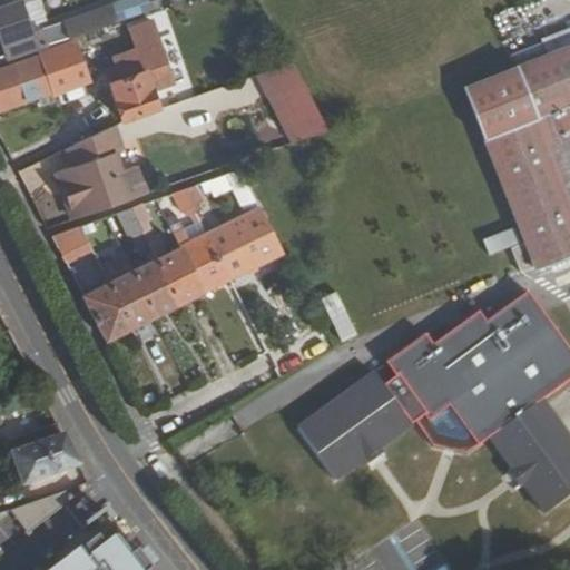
[(19,0),(0,7),(0,29),(10,57),(49,43),(42,27),(33,29),(23,0),(19,0)]
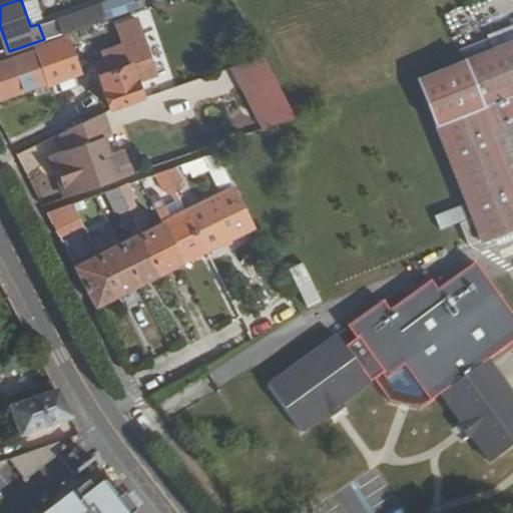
[(101,2),(58,17),(60,24),(51,28),(54,35),(107,17),(101,2)]
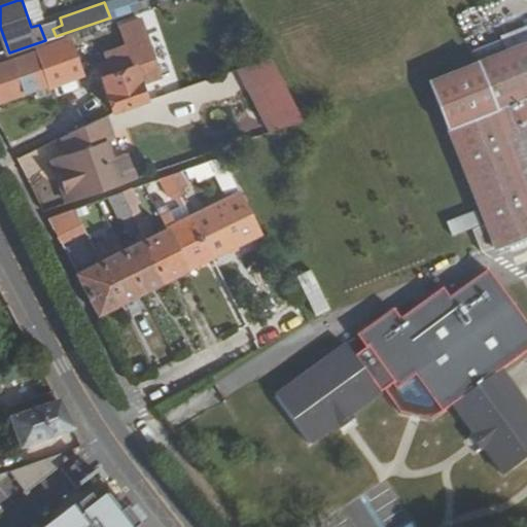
[(105,54),(113,72),(102,77),(113,108),(148,96),(141,73),(159,67),(141,21),(121,28),(128,45),(105,54)]
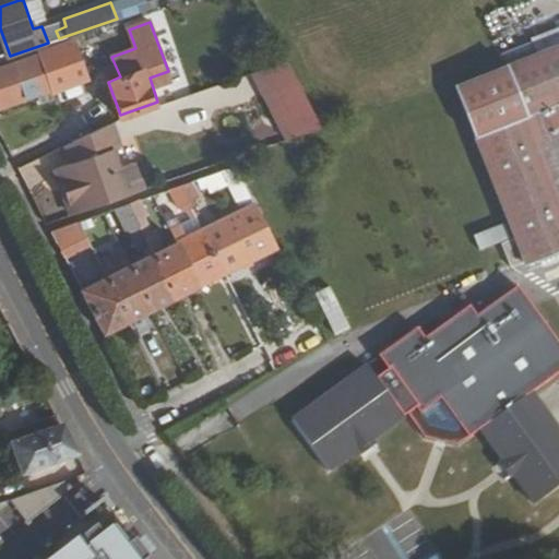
[(42,51),(55,90),(88,78),(75,39),(42,51)]
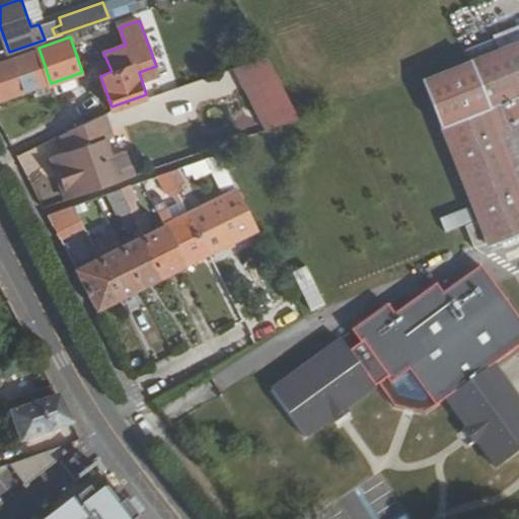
[(518,40),(422,80),(483,236),(518,218),(518,40)]
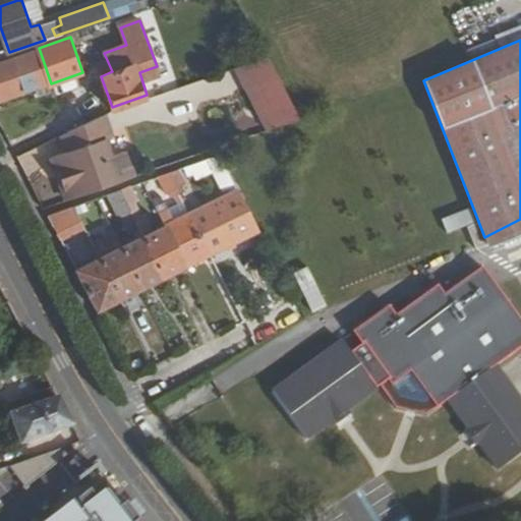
[(0,61),(0,91),(3,99),(40,87),(42,95),(53,92),(51,83),(39,48),(0,61)]
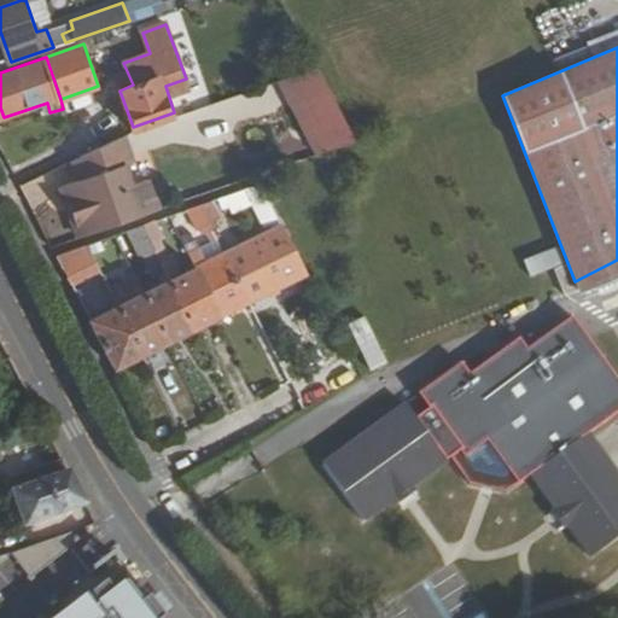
[(281,77),(318,151),(356,138),(316,64),(281,77)]
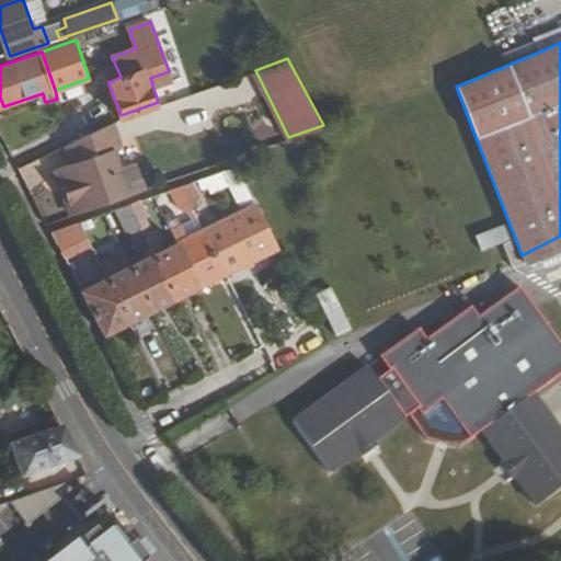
[(103,123),(66,141),(72,160),(112,146),(103,123)]
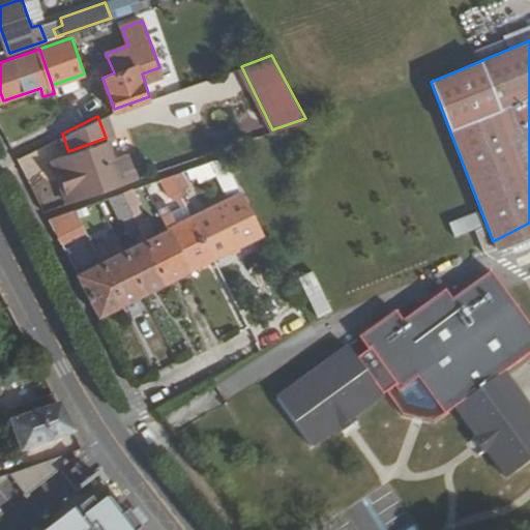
[(57,155),(72,200),(142,176),(133,149),(112,155),(106,138),(68,151),(57,155)]
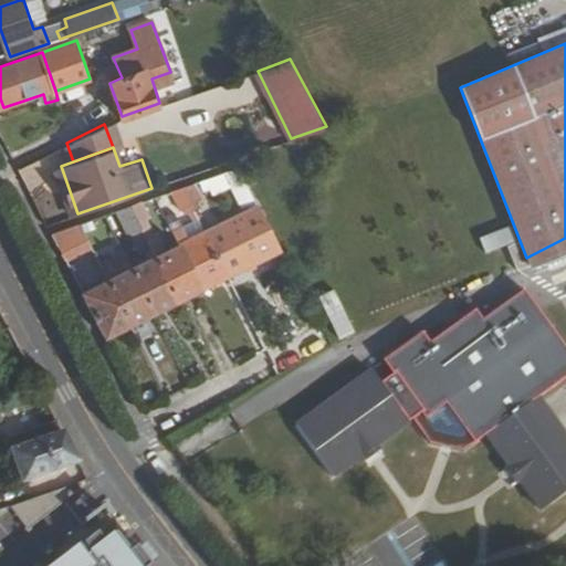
[(231,184),(242,205),(255,199),(239,166),(231,168),(237,180),(231,184)]
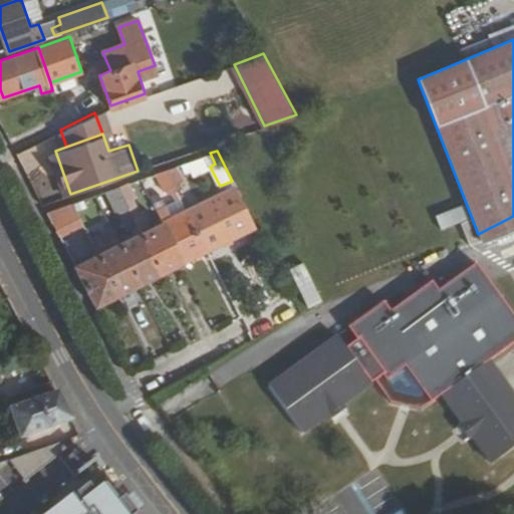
[(158,171),(166,188),(171,186),(174,192),(180,189),(184,188),(181,181),(186,179),(179,164),(169,168),(158,171)]
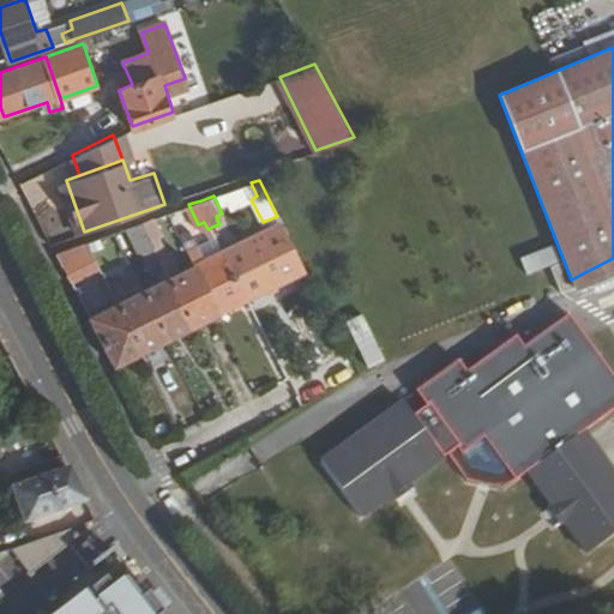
[(164,214),(175,234),(181,232),(185,229),(175,209),(170,211),(164,214)]
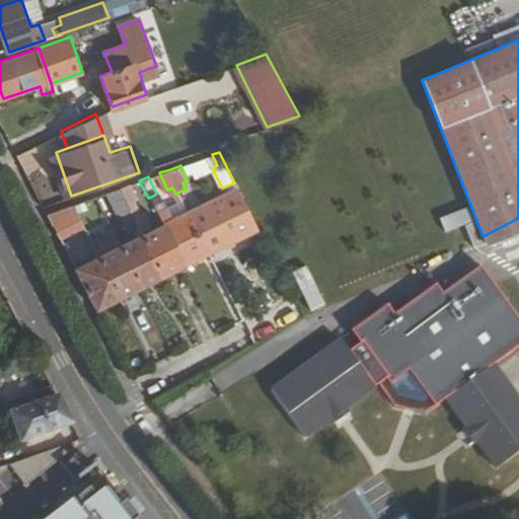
[(109,191),(117,206),(122,204),(125,210),(131,207),(136,204),(133,198),(139,195),(133,182),(121,187),(109,191)]
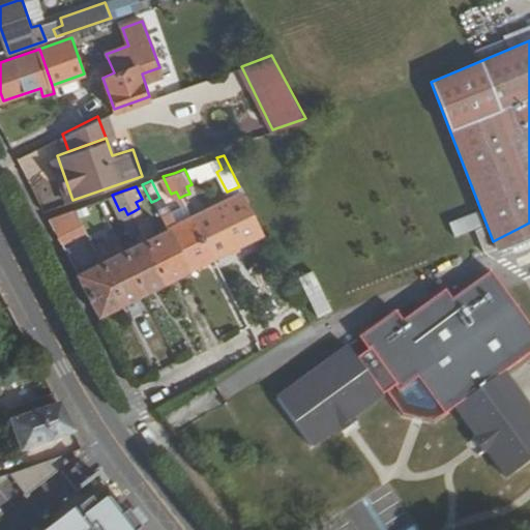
[(170,228),(148,239),(125,249),(117,234),(94,245),(101,261),(79,272),(100,314),(262,232),(241,193),(196,215),(170,228)]
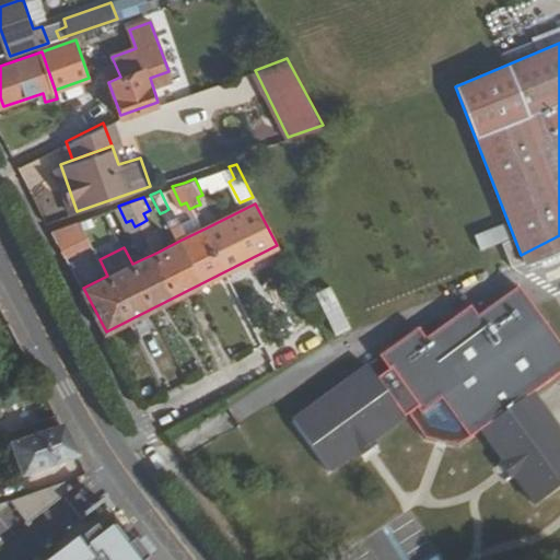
[(98,212),(108,231),(114,229),(119,225),(111,208),(105,210),(98,212)]
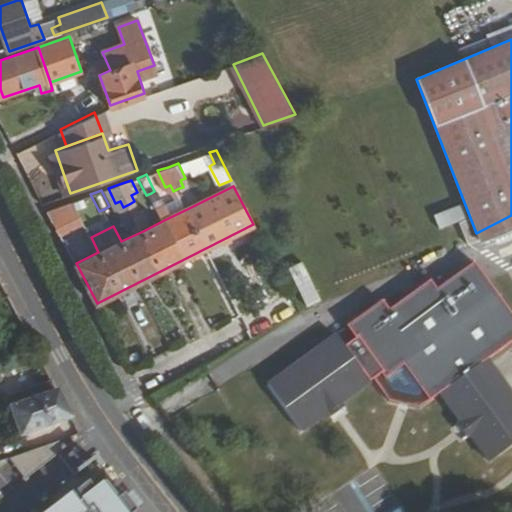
[(47,209),(58,228),(74,220),(76,226),(83,222),(88,220),(85,214),(91,211),(83,197),(72,201),(47,209)]
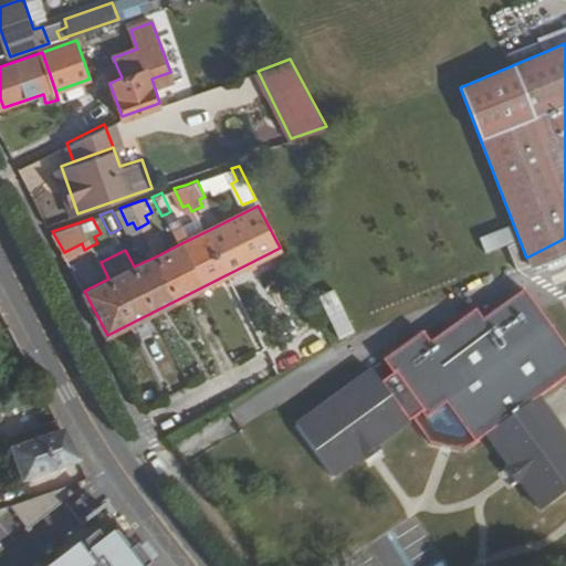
[(479,237),(484,252),(516,241),(511,226),(479,237)]
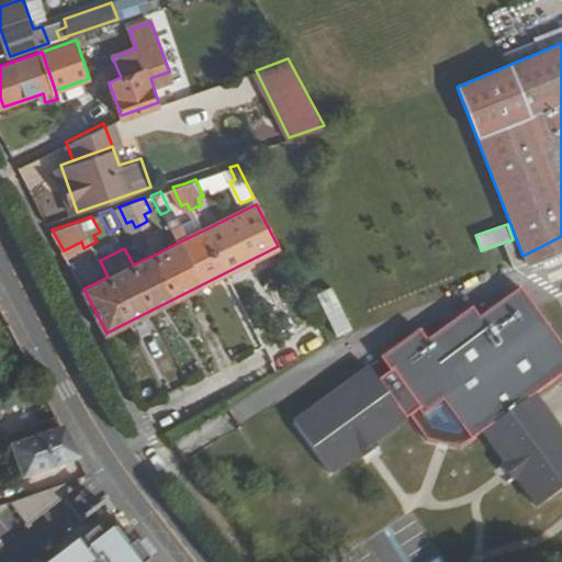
[(561,236),(523,256),(526,265),(561,249),(561,236)]
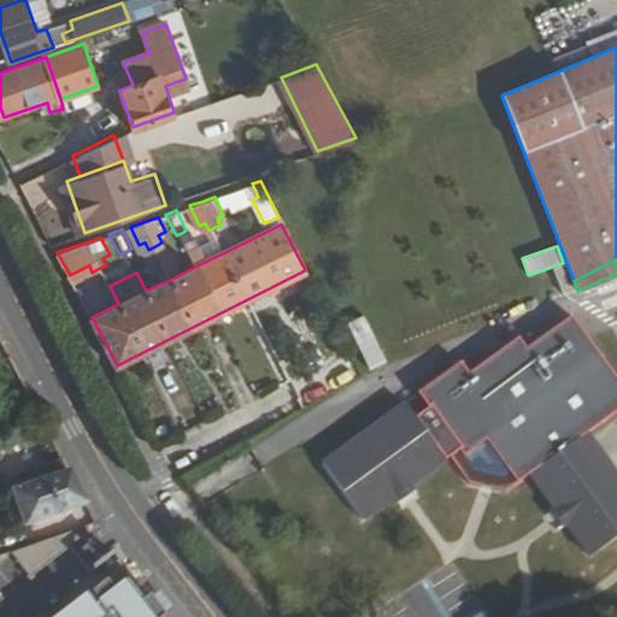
[(366,370),(385,363),(364,315),(347,322),(366,370)]
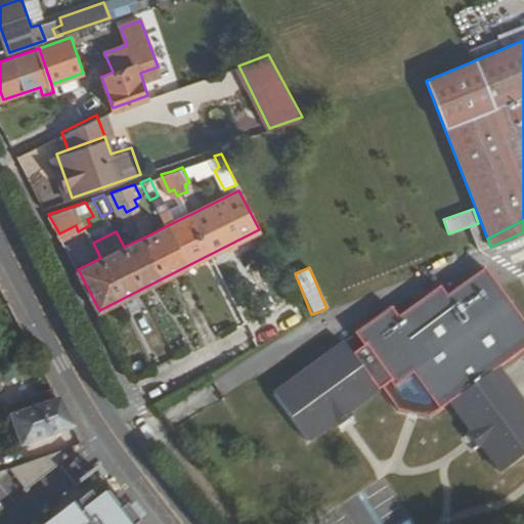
[(356,337),(274,395),(309,442),(338,422),(335,417),(346,408),(349,413),(384,388),(402,412),(429,422),(449,406),(473,436),(477,433),(485,444),(481,447),(501,475),(523,459),(523,410),(497,376),(523,357),(523,325),(488,273),(448,300),(442,291),(399,319),(393,310),(355,336),(356,337)]
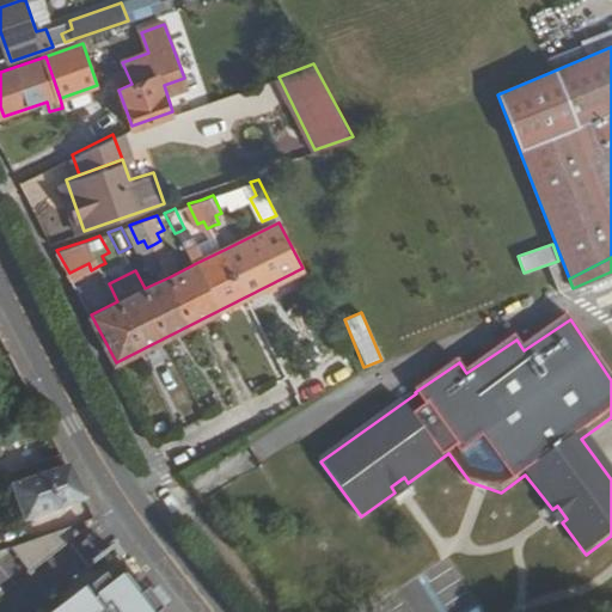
[(8,477),(23,522),(86,503),(80,491),(77,485),(62,458),(8,477)]
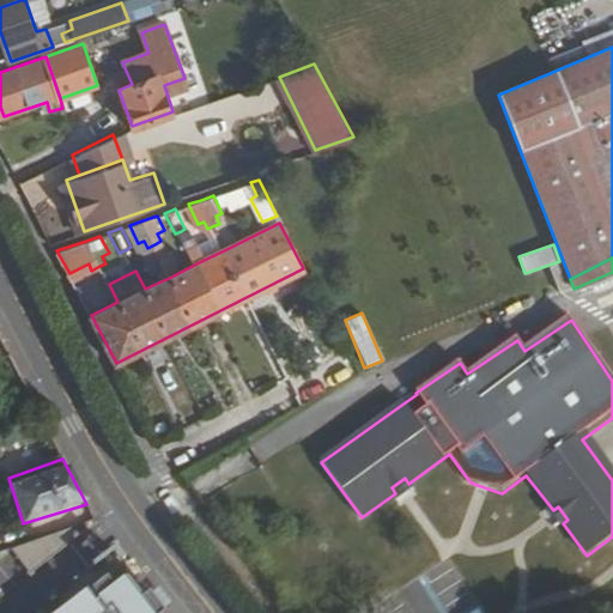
[(392,487),(399,498),(412,489),(405,478),(392,487)]
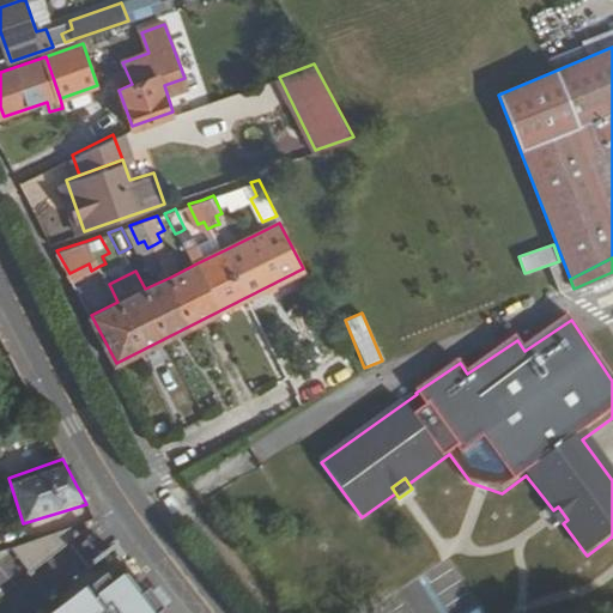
[(553,510),(548,514),(558,527),(563,523),(568,520),(558,507),(553,510)]
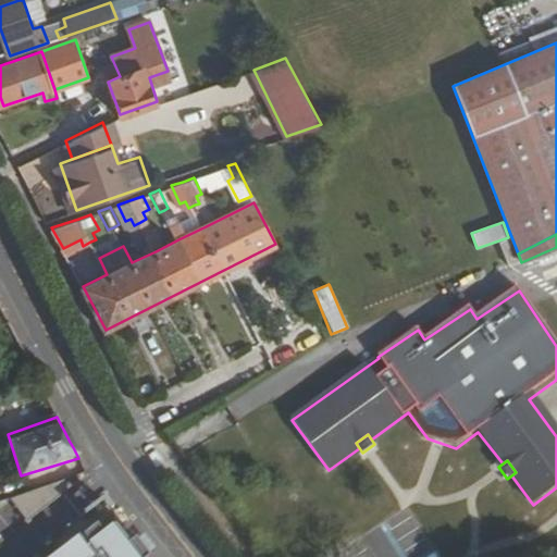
[(150,556),(139,543),(133,547),(119,529),(108,537),(99,527),(86,536),(88,539),(93,546),(86,552),(81,545),(63,556),(150,556)]
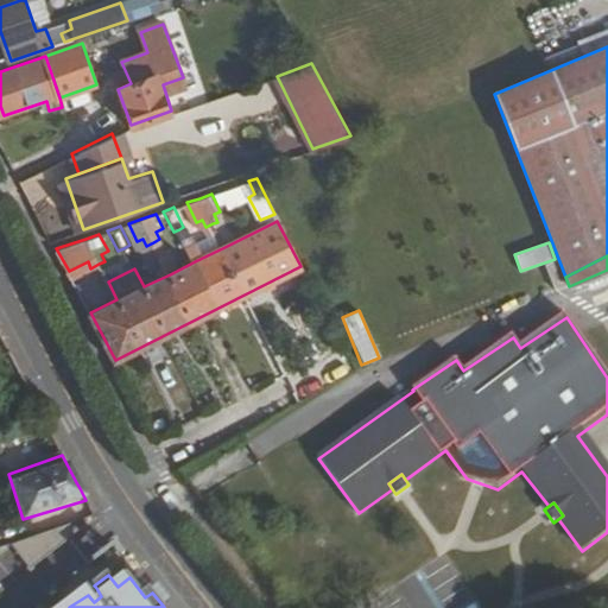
[(96,588),(88,595),(94,602),(101,596),(96,588)]
